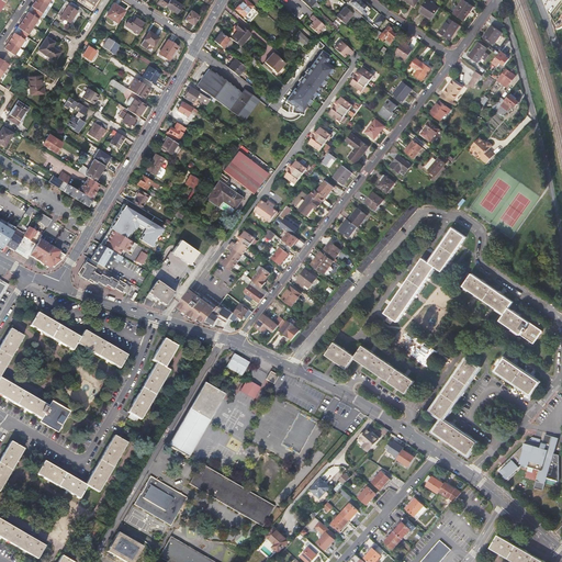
[(42,13),(49,0),(34,0),(33,2),(32,1),(30,6),(42,13)]
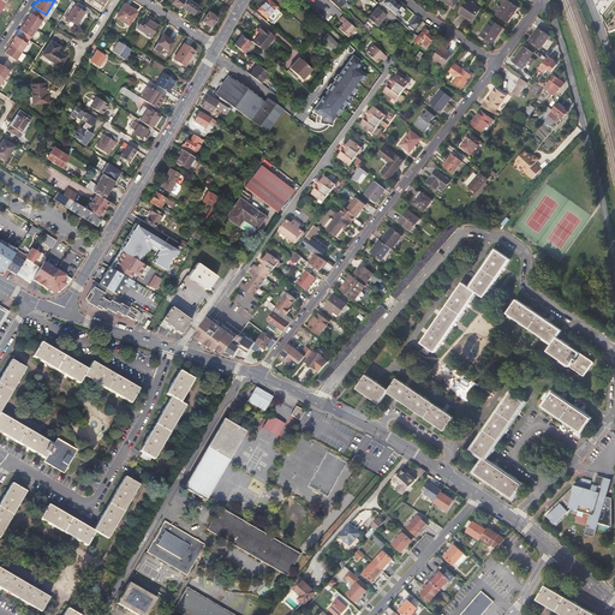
[(193,15),(198,6),(187,0),(185,0),(180,7),(193,15)]
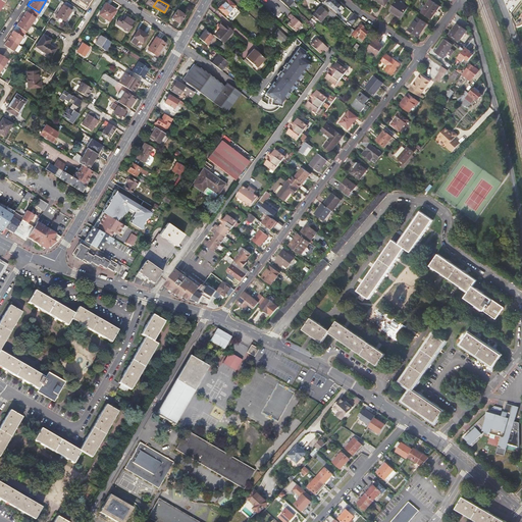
[(235,6),(227,0),(225,0),(218,9),(230,20),(239,12),(233,7),(235,6)]
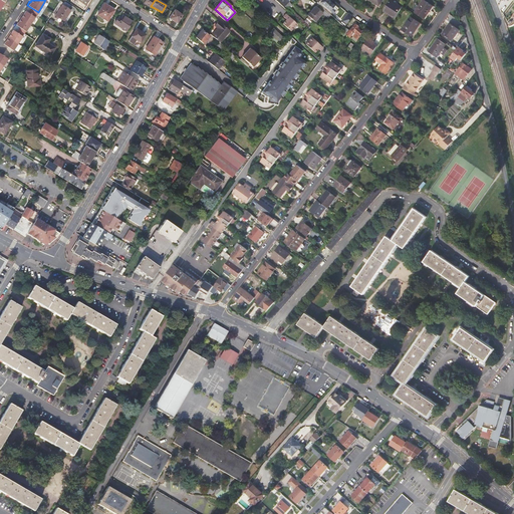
[(322,0),(320,3),(333,13),(338,8),(329,0),(322,0)]
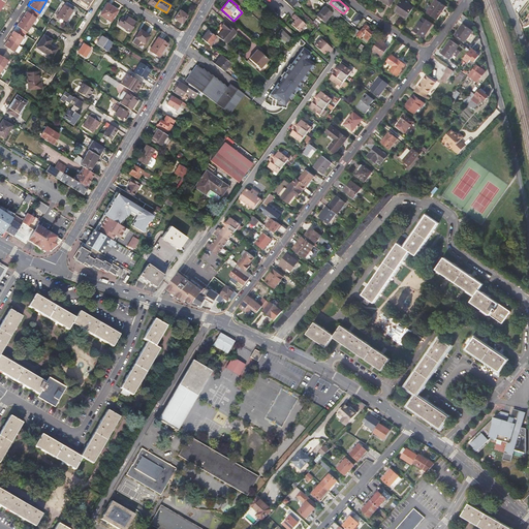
[(437,19),(445,6),(436,0),(435,0),(428,12),(437,19)]
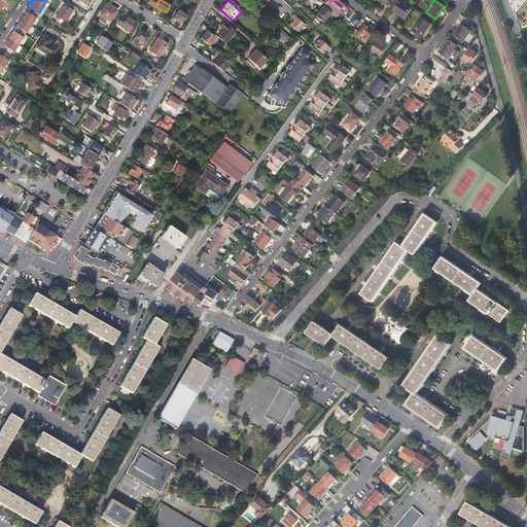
[(412,7),(401,1),(394,11),(398,14),(399,14),(406,18),(412,7)]
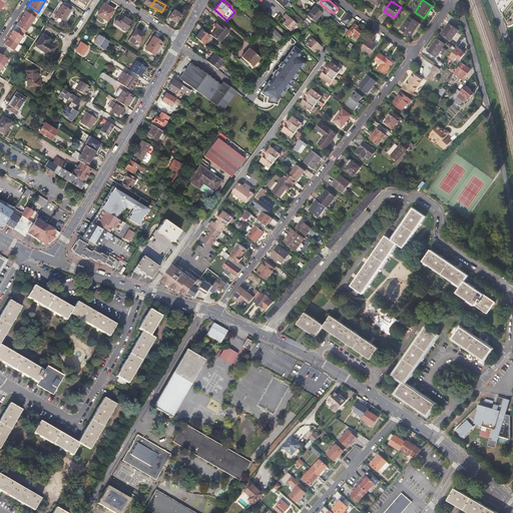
[(66,23),(74,11),(60,2),(55,9),(58,11),(55,16),(66,23)]
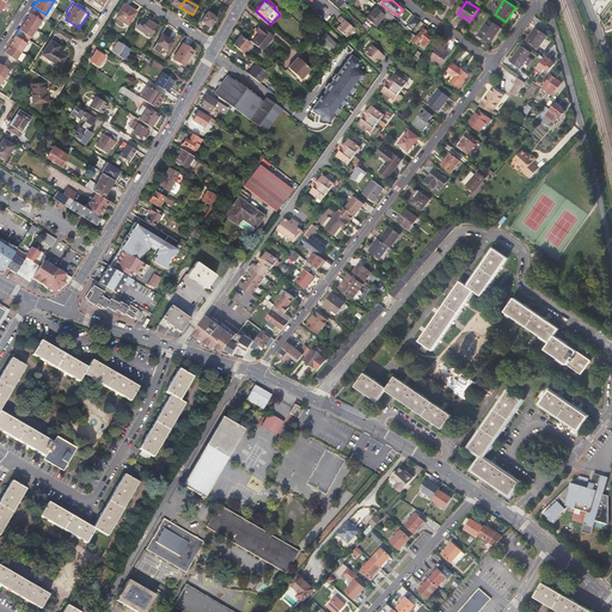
[(128,25),(134,14),(128,11),(129,8),(123,5),(116,18),(128,25)]
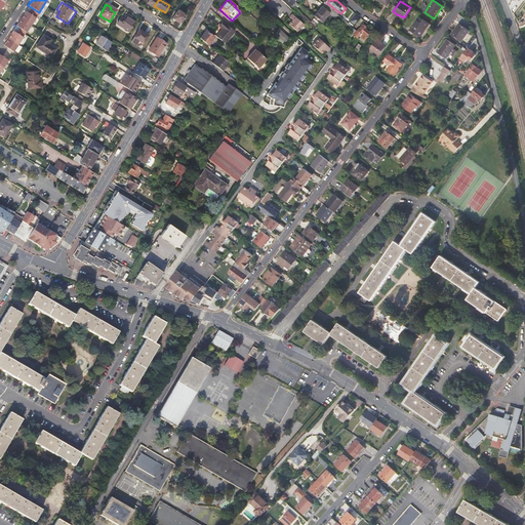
[(329,14),(335,18),(337,15),(325,5),(323,8),(329,14)]
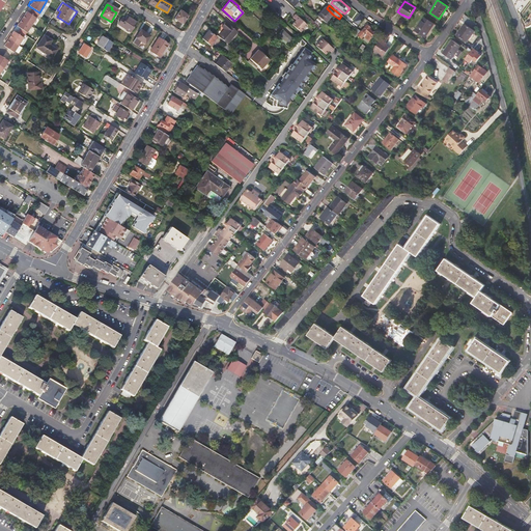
[(326,7),(318,16),(326,23),(333,15),(327,8),(326,7)]
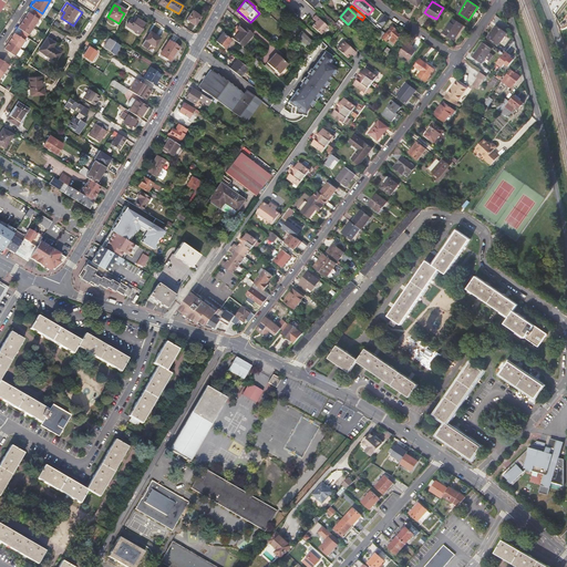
[(28,34),(38,19),(27,11),(23,16),(24,16),(20,23),(19,22),(16,28),(28,34)]
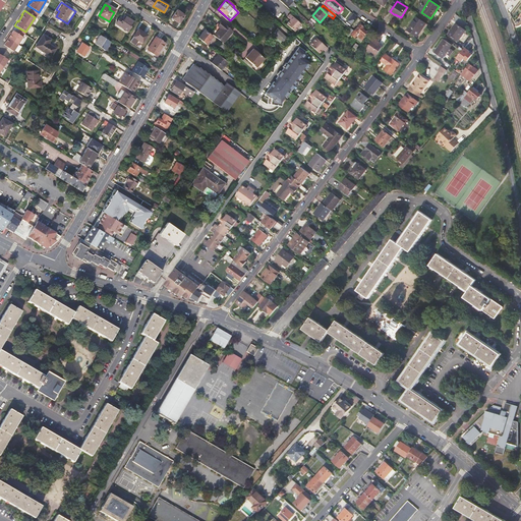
[(184,15),(176,10),(171,18),(175,21),(178,23),(184,15)]
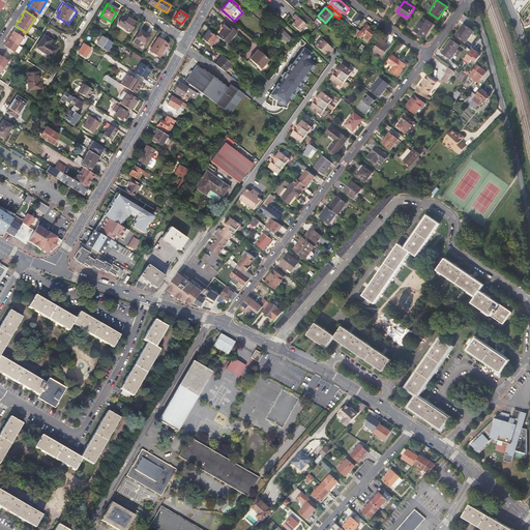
[(353,21),(358,25),(363,18),(358,13),(353,21)]
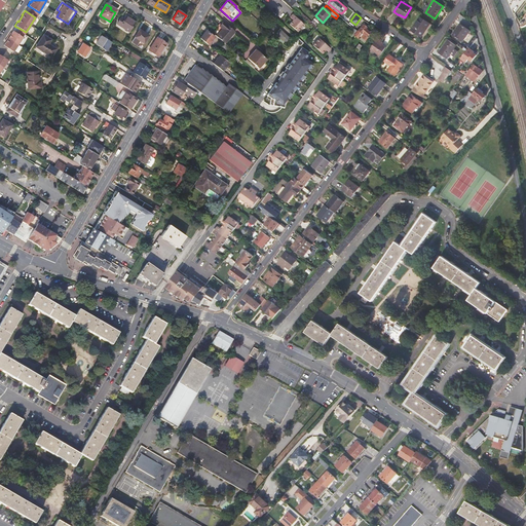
[(303,24),(293,14),(290,16),(292,19),(289,23),(297,31),(303,24)]
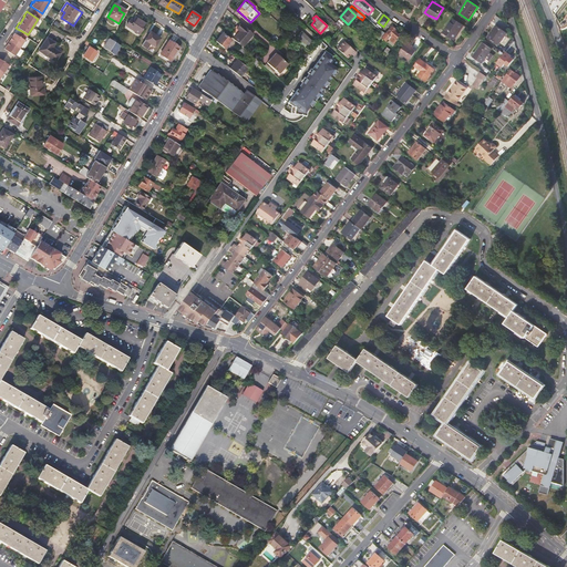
[(138,35),(145,24),(135,19),(132,23),(130,21),(125,27),(138,35)]
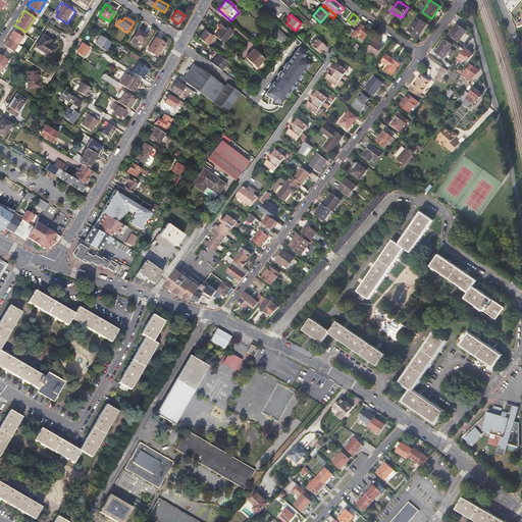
[(427,23),(417,17),(409,30),(419,37),(427,23)]
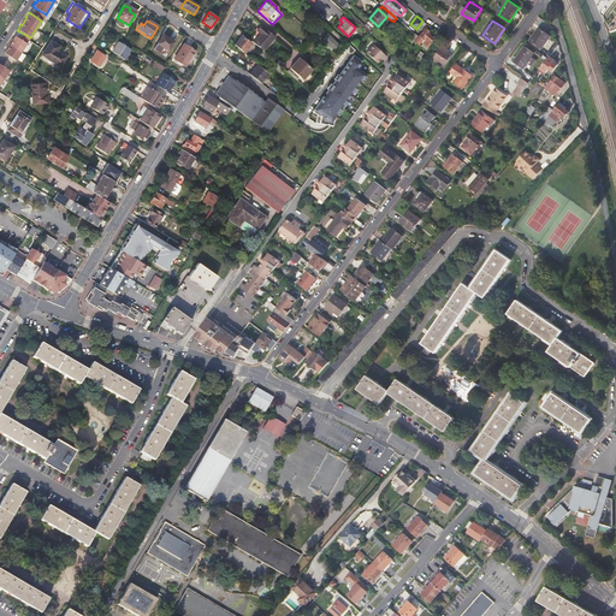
[(258,31),(261,34),(254,42),(264,51),(274,37),(261,25),(258,31)]
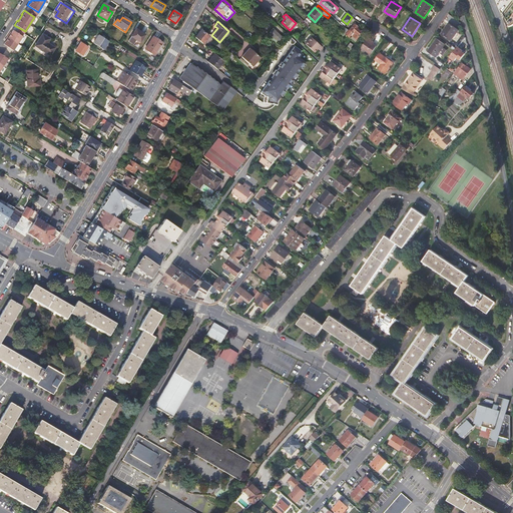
[(459,30),(450,23),(442,34),(452,41),(459,30)]
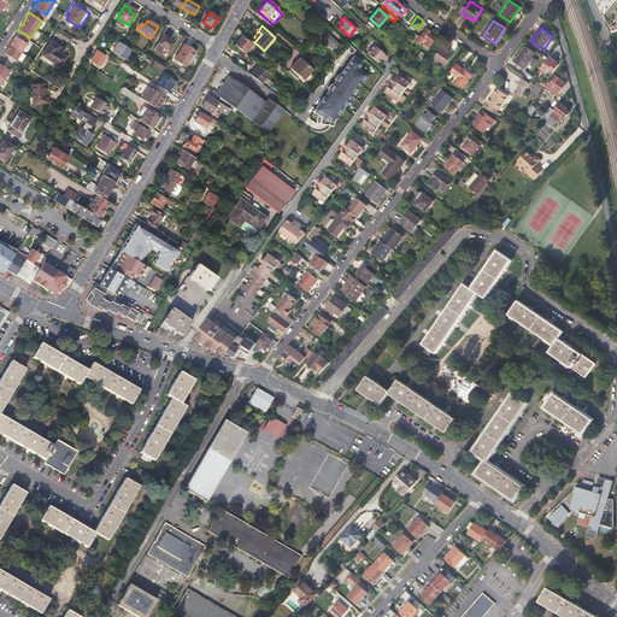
[(429,34),(430,33),(427,30),(427,29),(416,41),(419,45),(422,42),(429,48),(432,45),(430,43),(434,39),(429,34)]
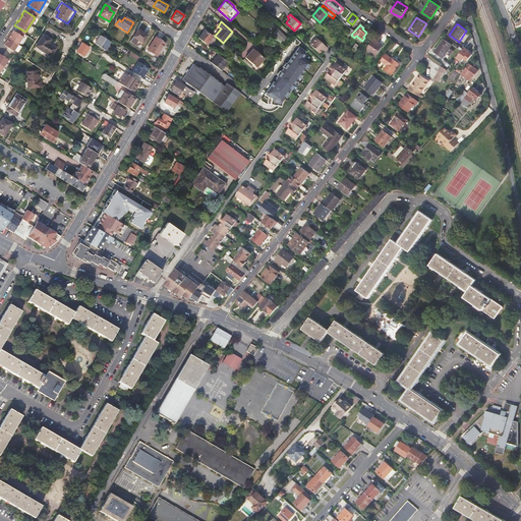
[(13,52),(22,38),(11,30),(9,34),(10,35),(5,42),(4,41),(2,45),(13,52)]
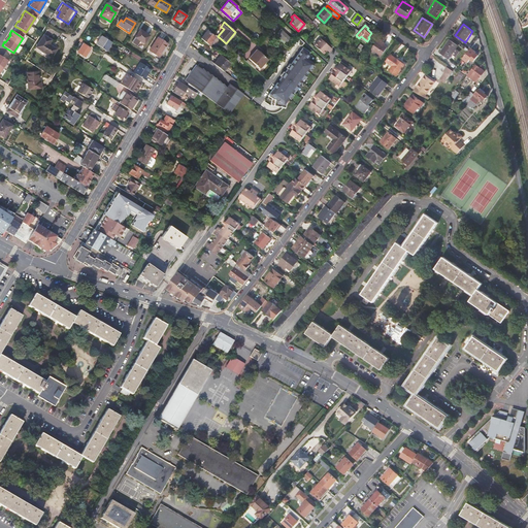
[(131,42),(140,48),(149,36),(139,30),(131,42)]
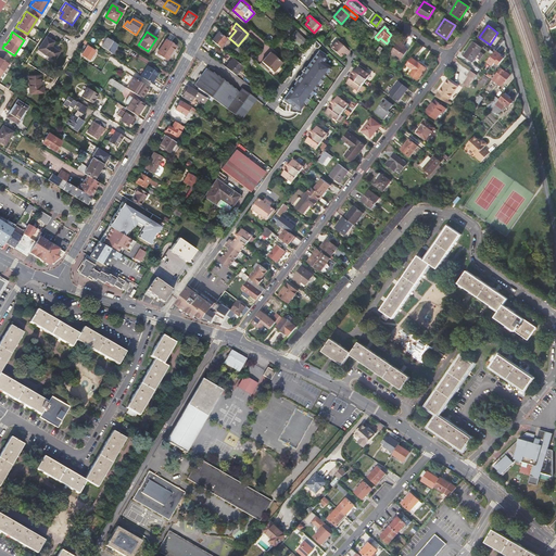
[(295,32),(289,38),(301,49),(307,42),(295,32)]
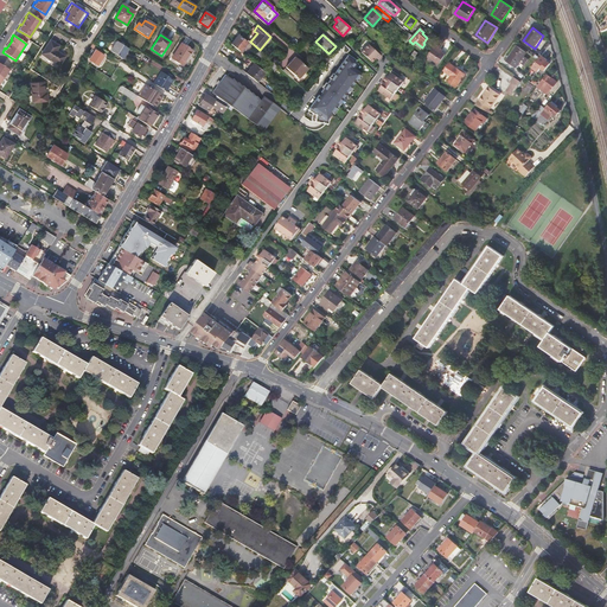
[(247,42),(240,36),(231,44),(240,51),(243,48),(248,43),(247,42)]
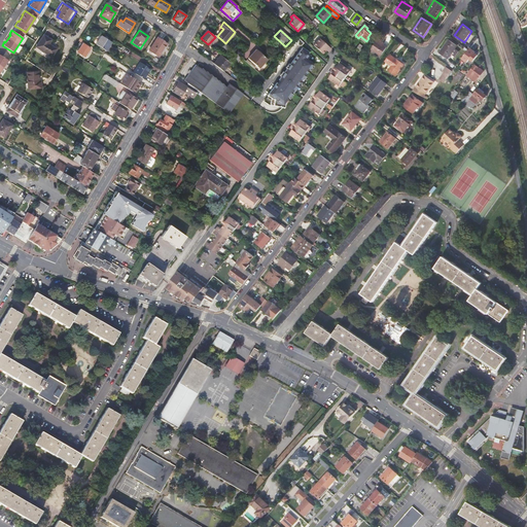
[(57,49),(48,44),(51,40),(43,35),(36,47),(51,58),(57,49)]
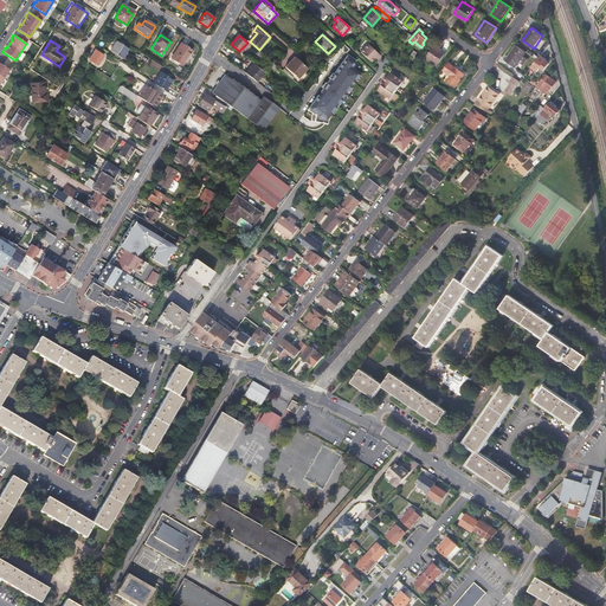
[(109,51),(121,59),(127,49),(115,42),(109,51)]
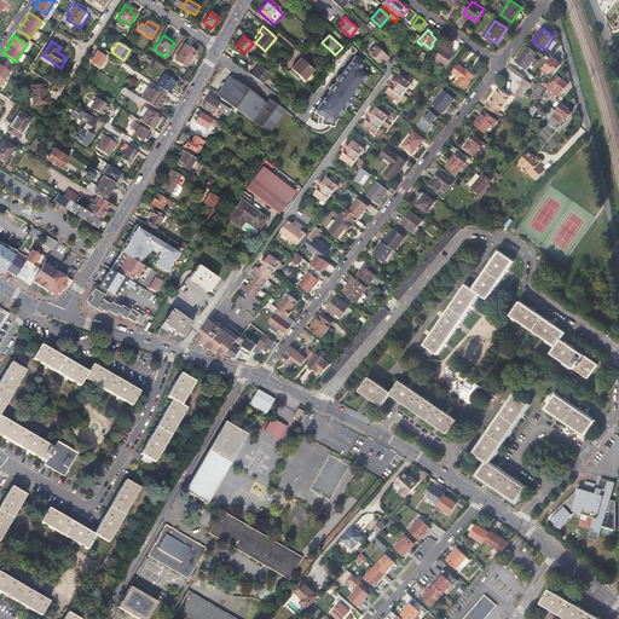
[(174,59),(186,67),(196,52),(184,45),(174,59)]
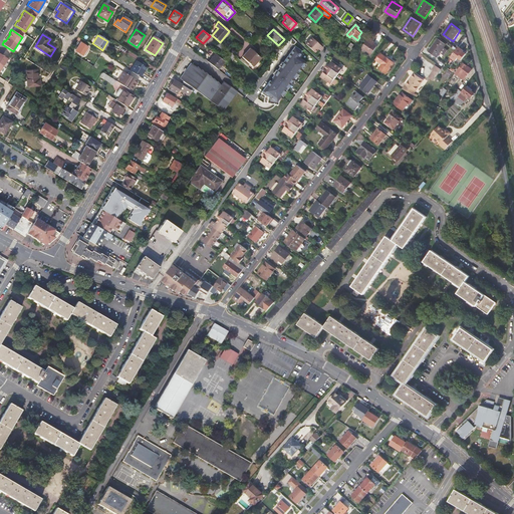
[(323,47),(311,37),(305,44),(314,52),(318,47),(320,49),(323,47)]
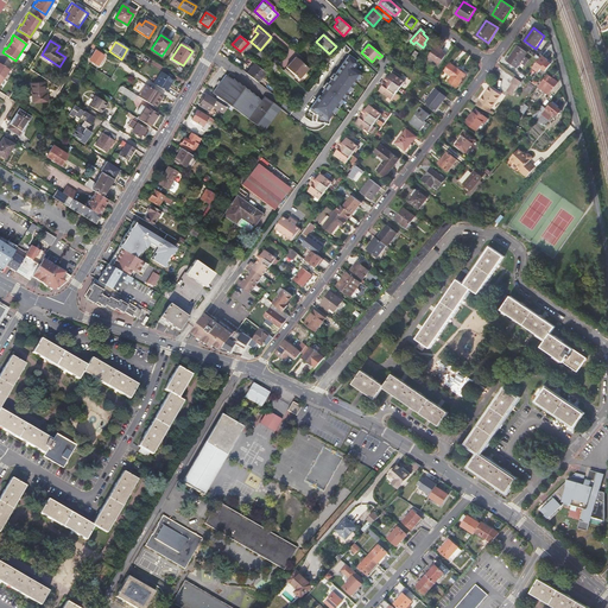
[(447,55),(443,52),(436,48),(429,57),(441,64),(447,55)]
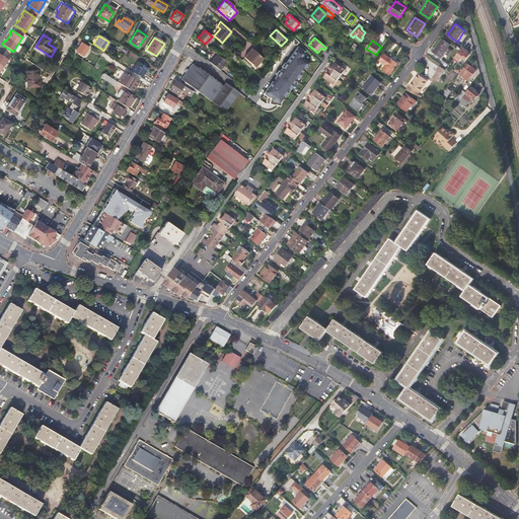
[(434,53),(442,59),(444,55),(449,49),(451,46),(443,41),(434,53)]
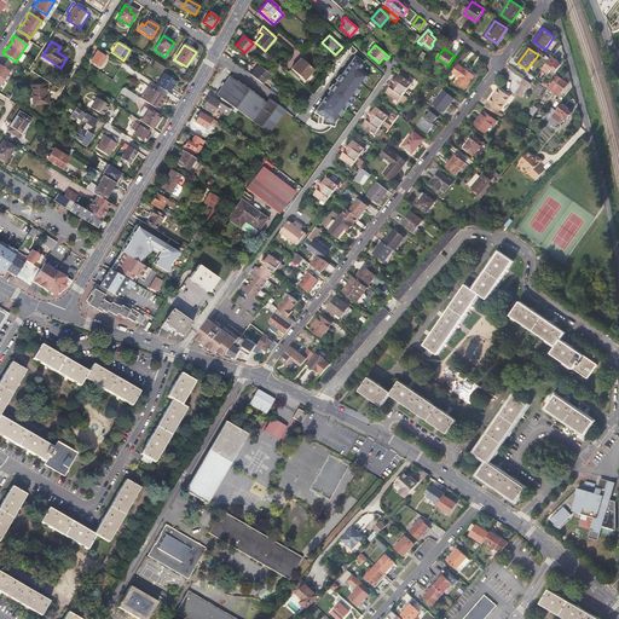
[(91,62),(99,68),(106,57),(97,51),(91,62)]
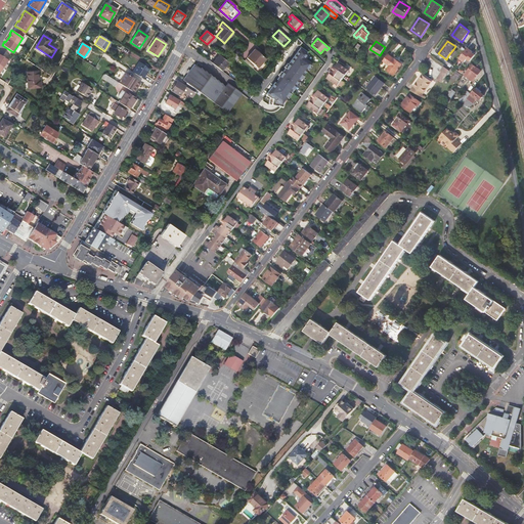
[(228,52),(235,58),(238,55),(224,44),(222,46),(228,52)]
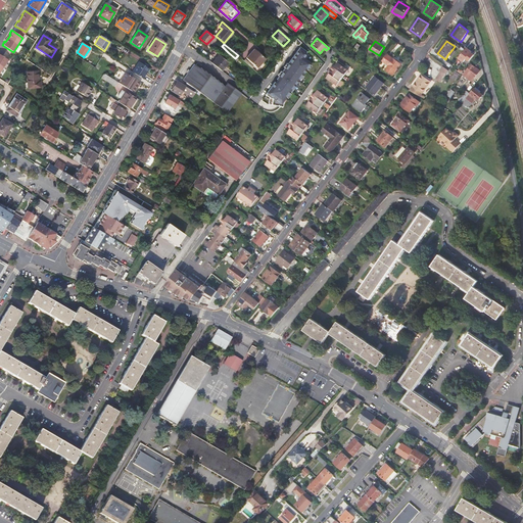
[(308,52),(300,47),(265,95),(270,98),(269,103),(283,107),(286,101),(314,63),(304,57),(308,52)]
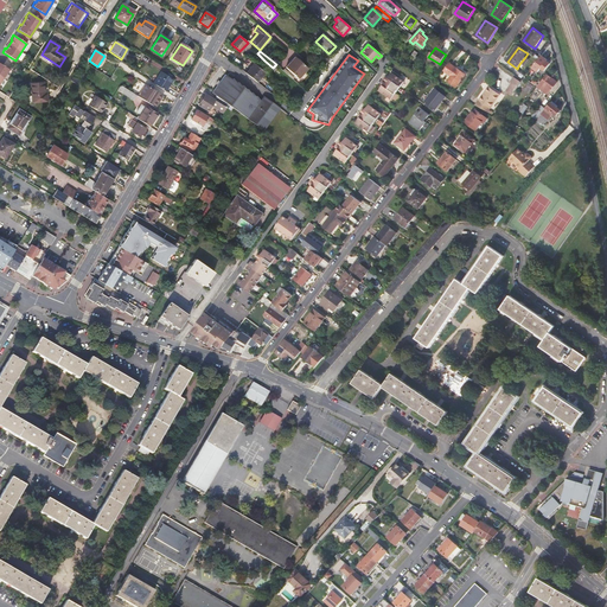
[(307,65),(294,56),(286,68),(299,77),(307,65)]
